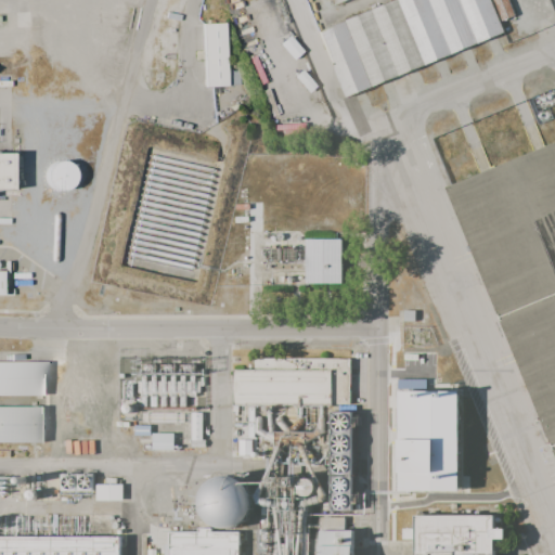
[(341,93),(507,29),(502,16),(495,0),(370,0),(314,22),(341,93)]
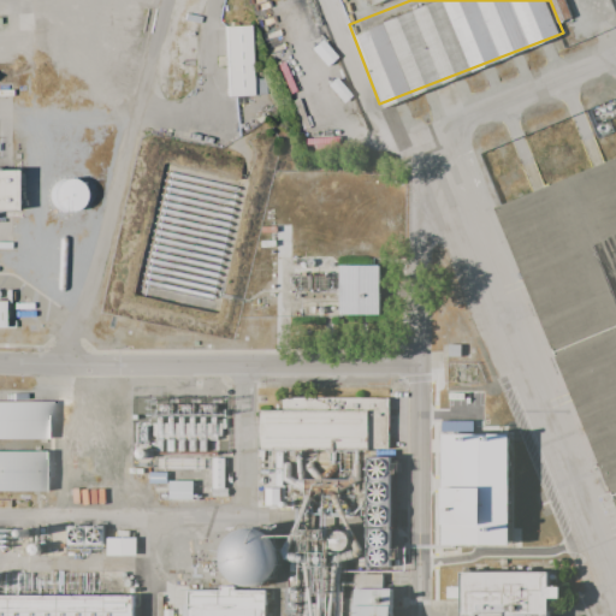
[(550,0),(557,18),(569,12),(563,0),(550,0)]
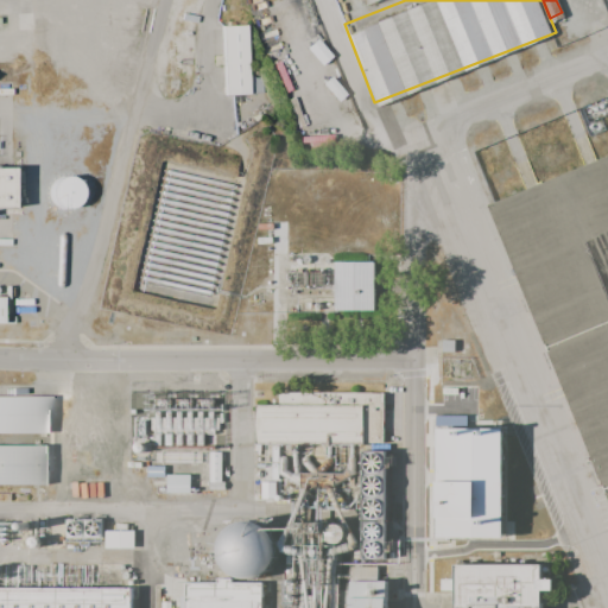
[(249,94),(244,24),(220,26),(222,95),(249,94)]
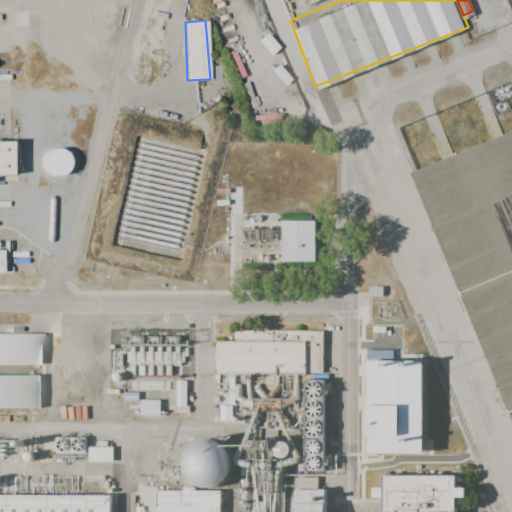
[(192,281),(233,117),(219,98),(186,123),(115,109),(84,257),(192,281)]
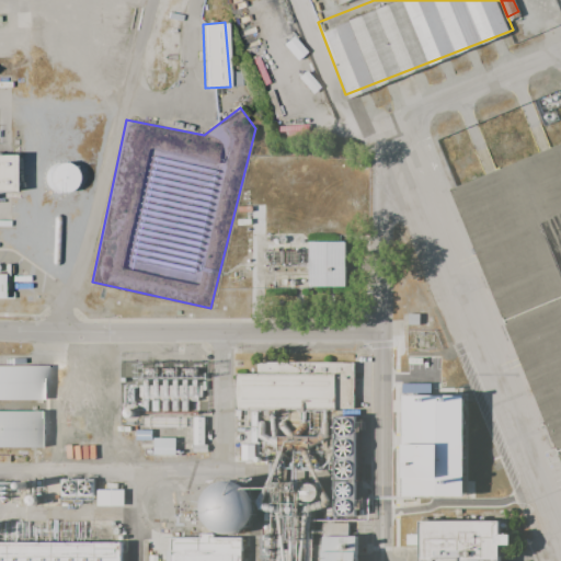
[(560,467),(560,136),(445,183),(560,467)]
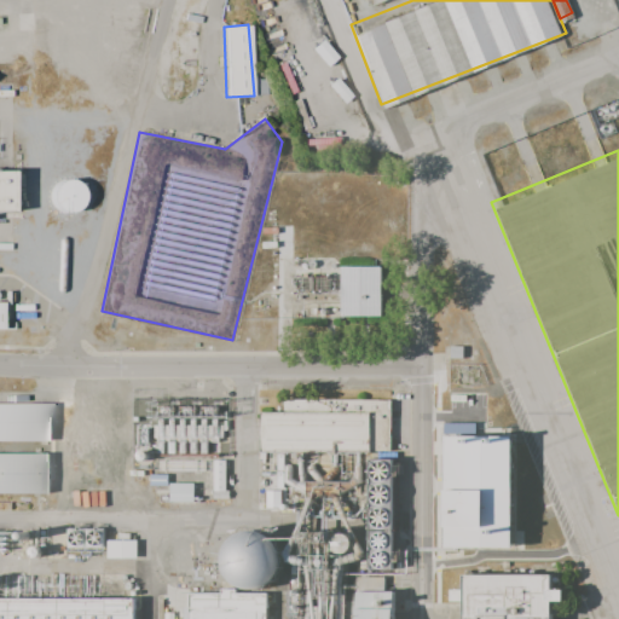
[(0,213),(10,213),(11,174),(0,174),(0,213)]
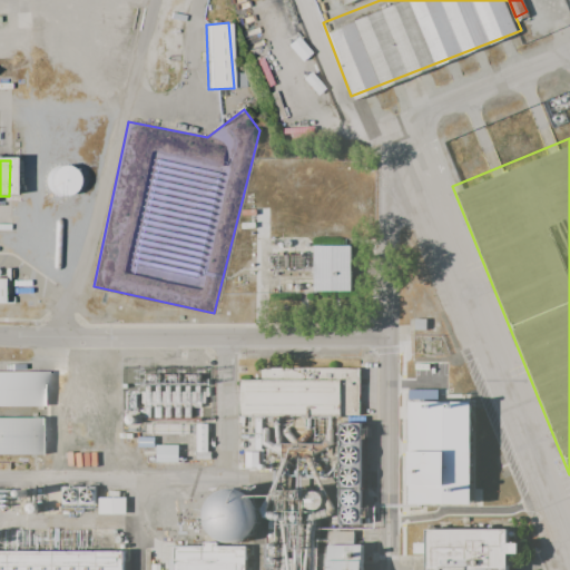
[(76,183),(75,189),(69,195),(61,197),(53,195),(48,189),(46,183),(48,175),(53,169),(61,167),(69,169),(75,175),(76,183)]
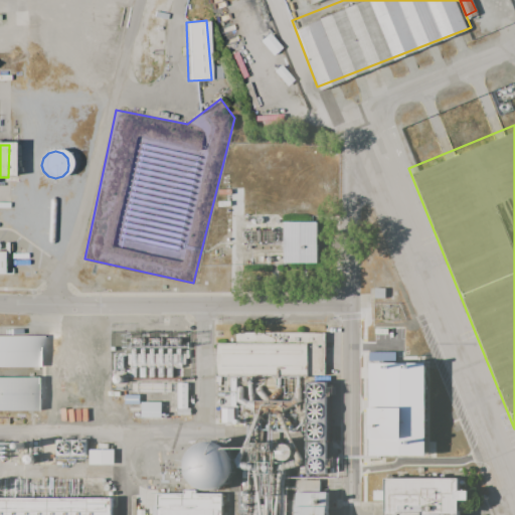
[(286,215),(322,215),(322,262),(286,261),(286,215)]
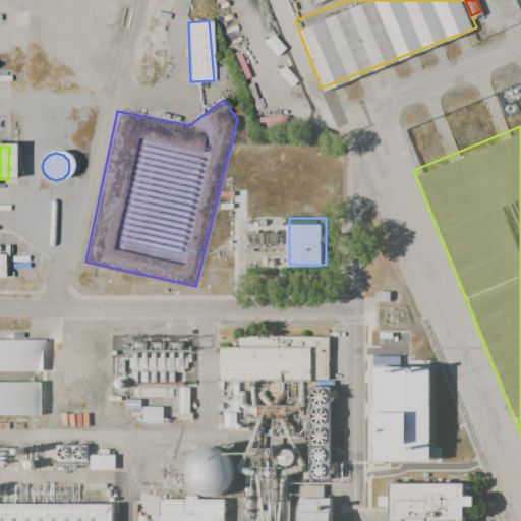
[(221,349),(240,349),(240,339),(330,339),(330,382),(221,383),(221,349)]
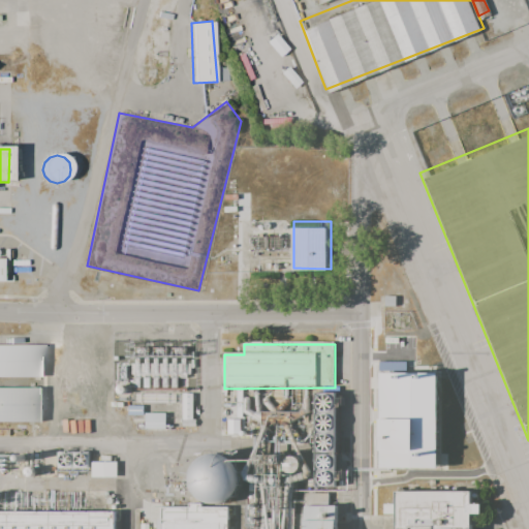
[(0,347),(45,347),(45,379),(0,379),(0,347)]
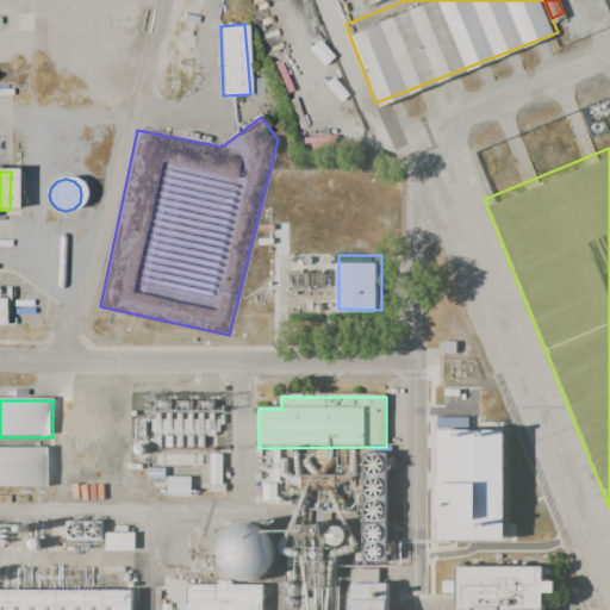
[(502,430),(436,430),(436,540),(503,540),(502,430)]
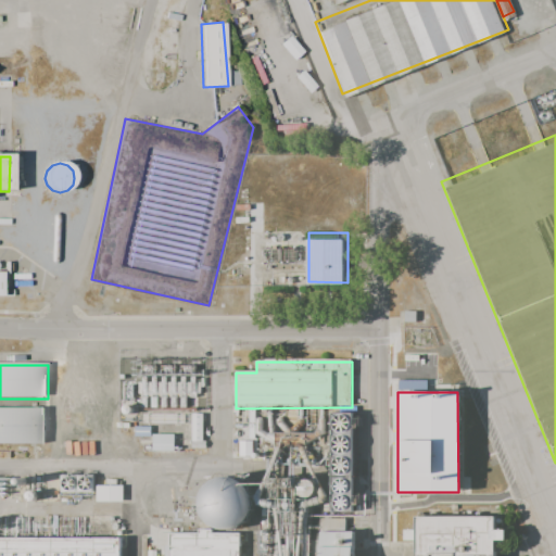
[(0,445),(0,409),(46,409),(46,445),(0,445)]
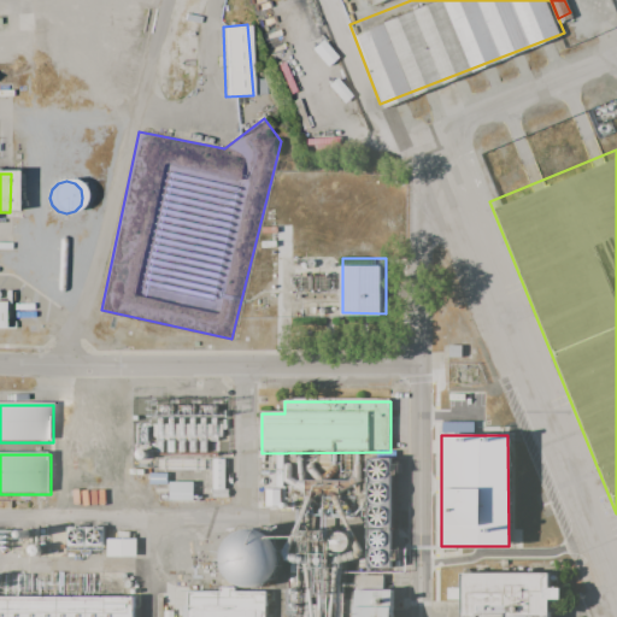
[(211,459),(211,495),(227,497),(227,488),(223,488),(223,458),(211,459)]
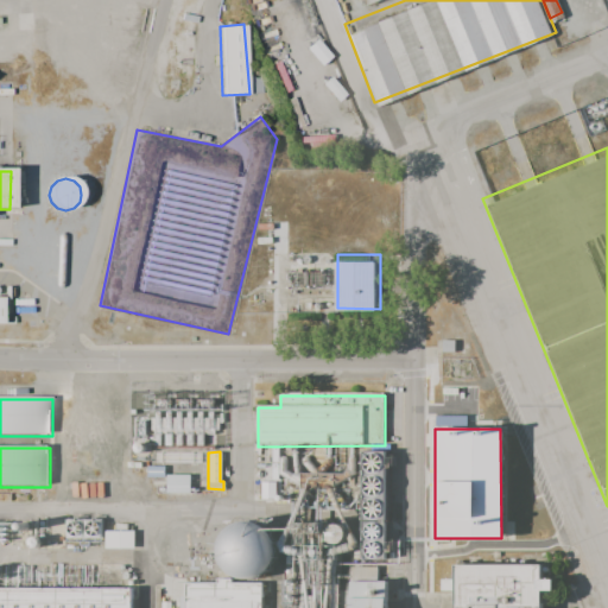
[(361,562),(386,562),(386,454),(361,454),(361,562)]
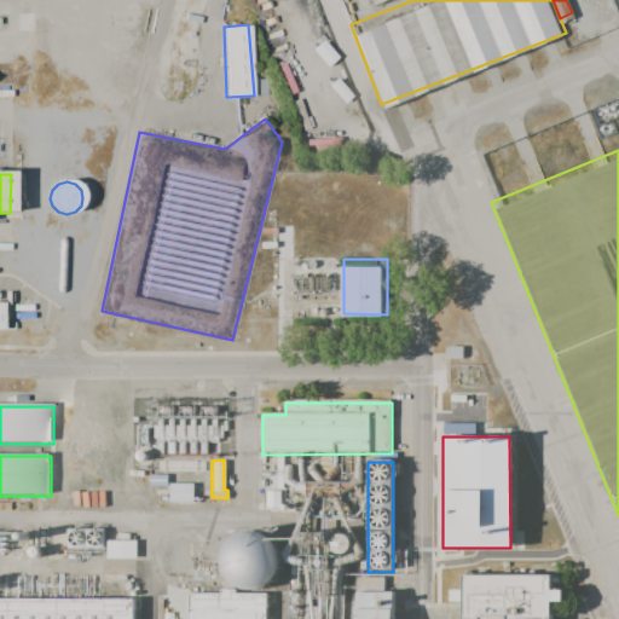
[(166,485),(166,473),(149,473),(149,485),(166,485)]
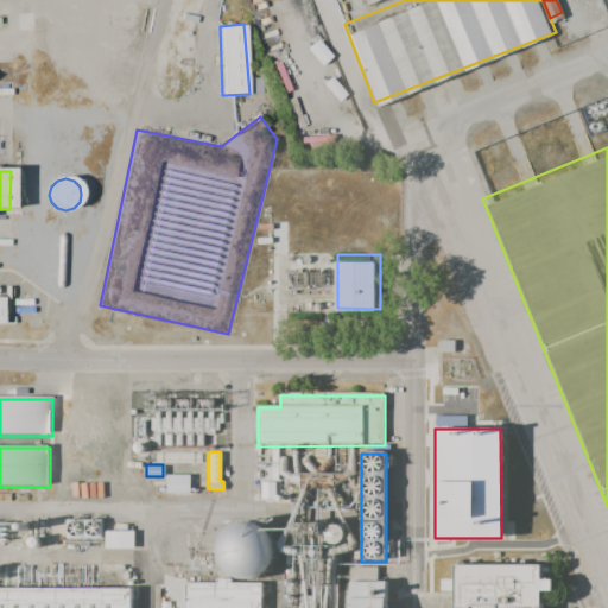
[(189,492),(189,474),(165,474),(165,492),(189,492)]
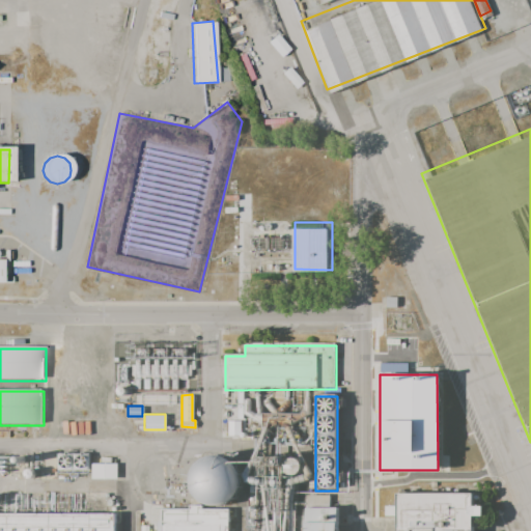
[(241,483),(238,496),(227,505),(215,509),(202,505),(192,496),(189,483),(192,470),(202,460),(215,457),(227,460),(238,470),(241,483)]
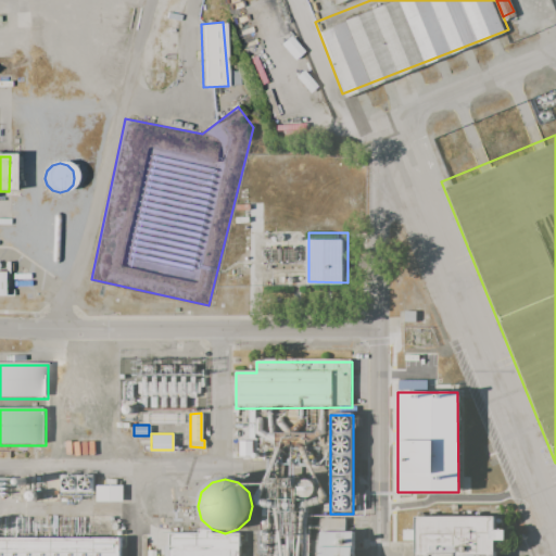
[(415,555),(492,555),(492,506),(415,506),(415,555)]
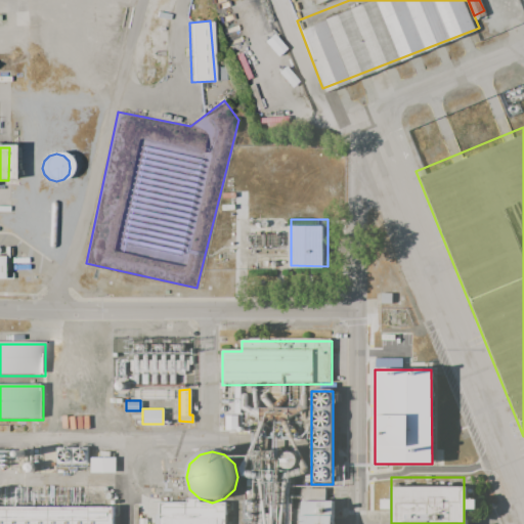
[(302,523),(333,523),(333,504),(326,504),(326,491),(303,491),(302,523)]
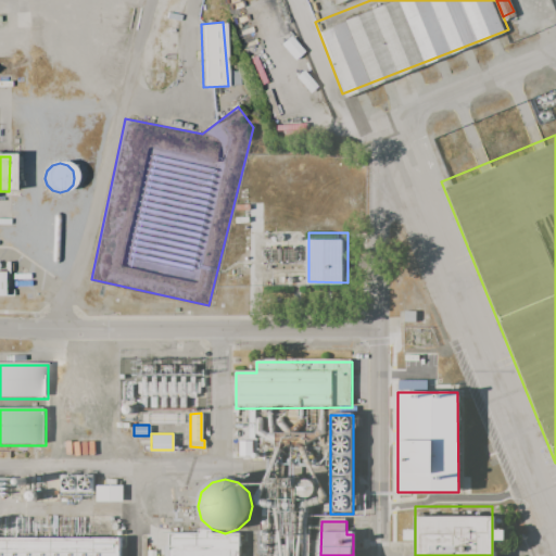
[(169,535),(169,555),(240,555),(241,535),(213,535),(213,531),(200,531),(200,535),(169,535)]
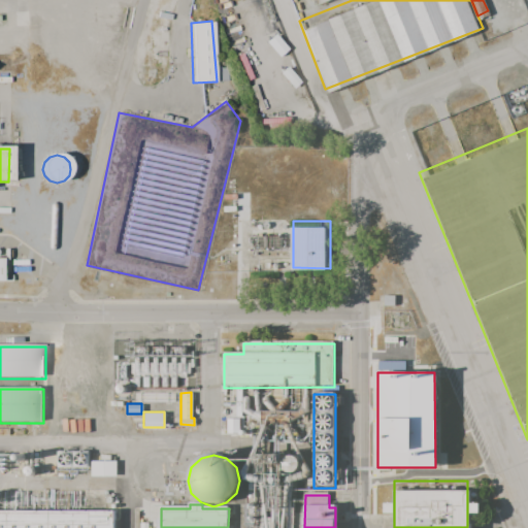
[(0,527),(0,513),(116,513),(116,527),(0,527)]
